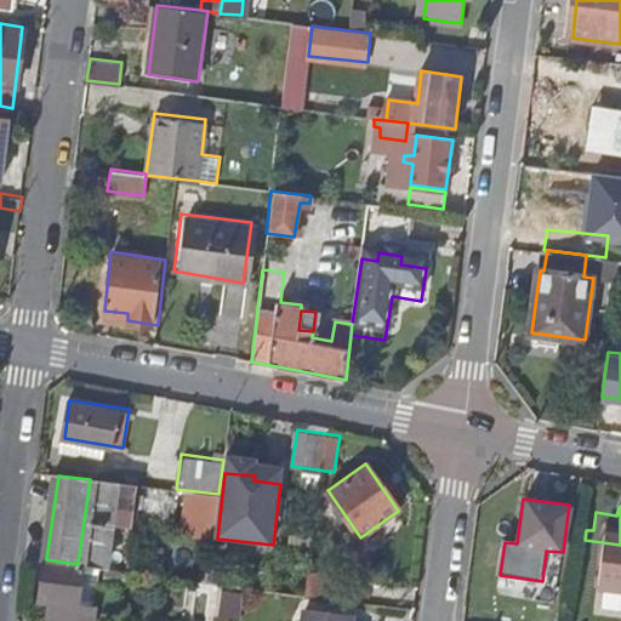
[(46,559),(40,559),(35,597),(47,599),(44,620),(91,620),(93,605),(74,603),(80,564),(78,564),(46,559)]
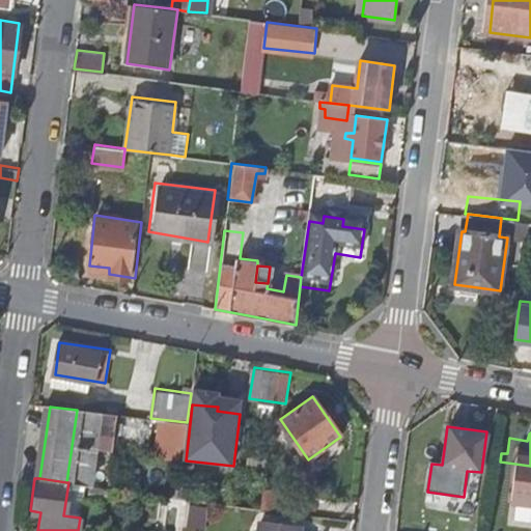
[(259,508),(287,511),(289,492),(262,487),(259,508)]
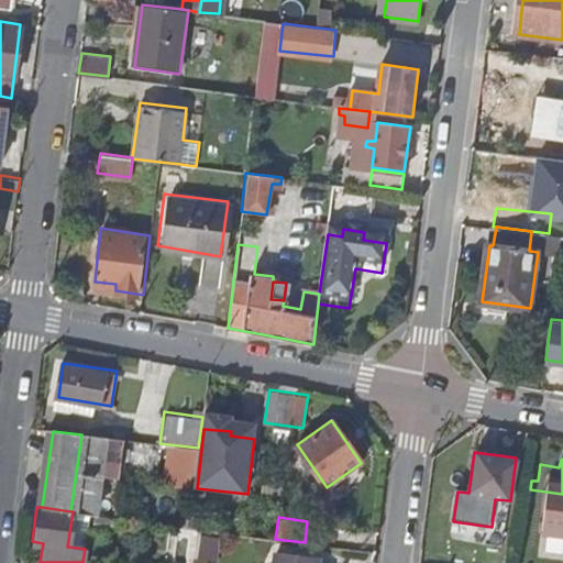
[(315,562),(316,556),(277,551),(275,562),(315,562)]
